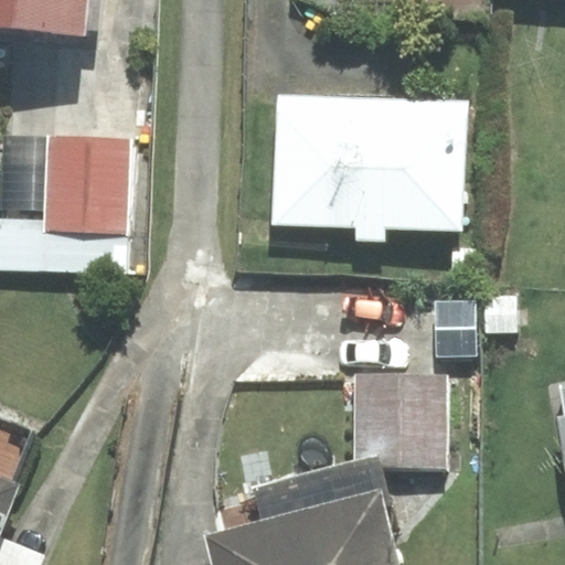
[(0,0),(0,25),(84,34),(86,0),(0,0)]
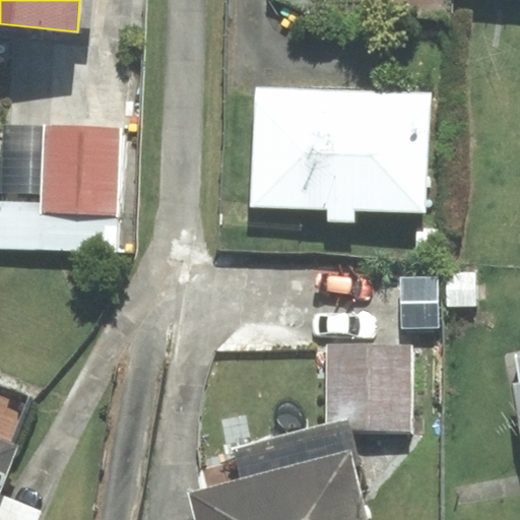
[(329,207),(329,220),(354,221),(354,208),(424,211),(429,95),(257,88),(253,204),(329,207)]
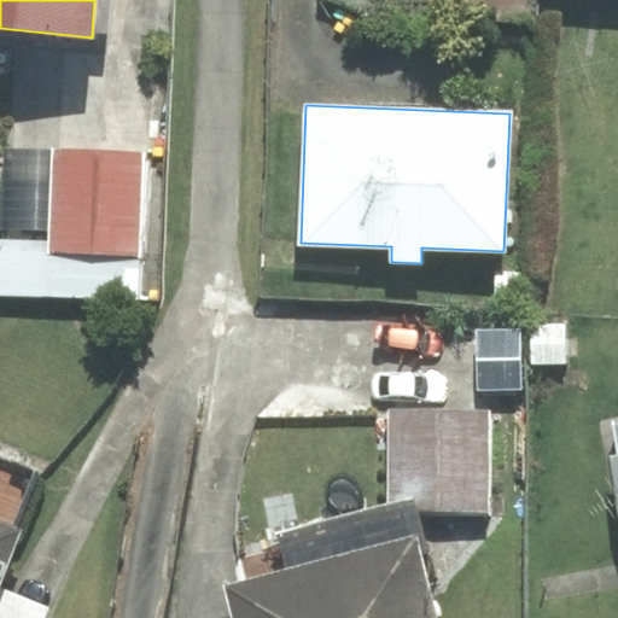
[(143,155),(11,149),(7,243),(0,242),(0,290),(136,296),(143,155)]
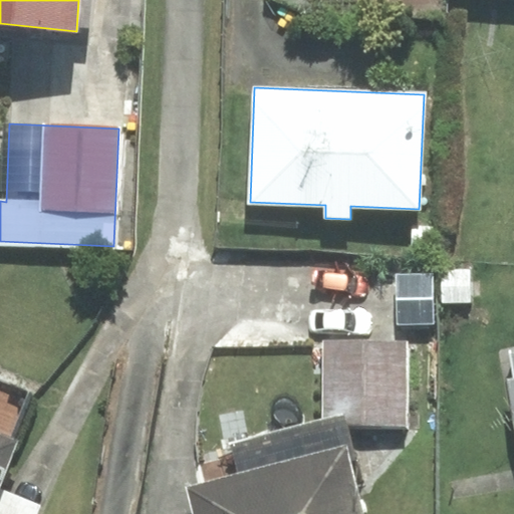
[(406,341),(325,340),(325,425),(406,425),(406,341)]
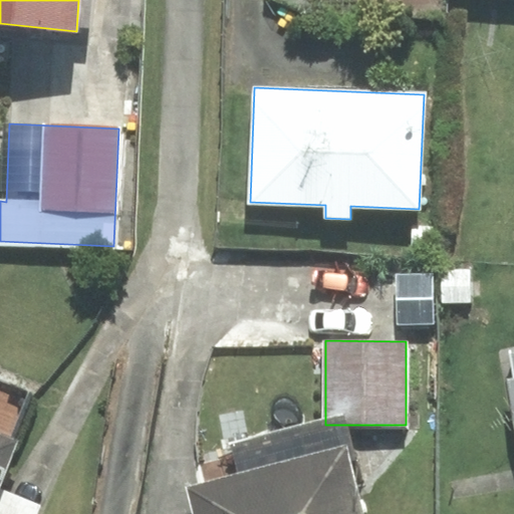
[(0,483),(17,441),(10,439),(27,397),(0,386),(0,483)]
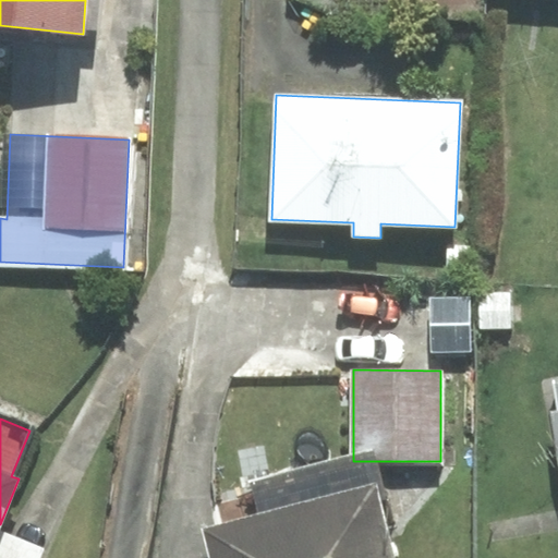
[(392,557),(374,485),(204,529),(210,557),(392,557)]
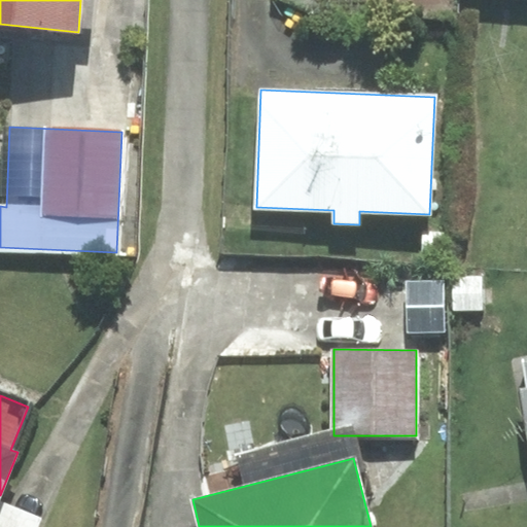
[(38,526),(42,518),(4,503),(0,513),(0,526),(38,526)]
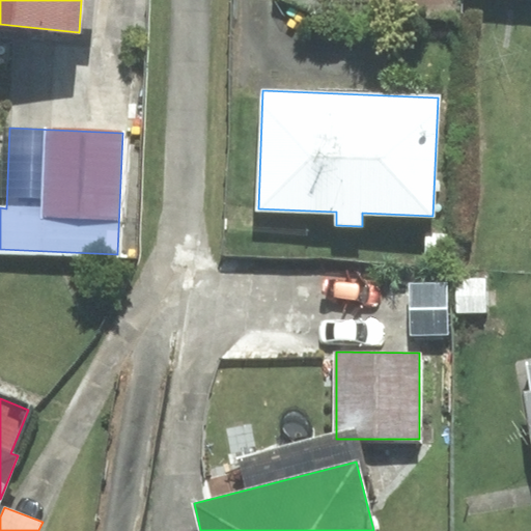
All buildings are outlined.
